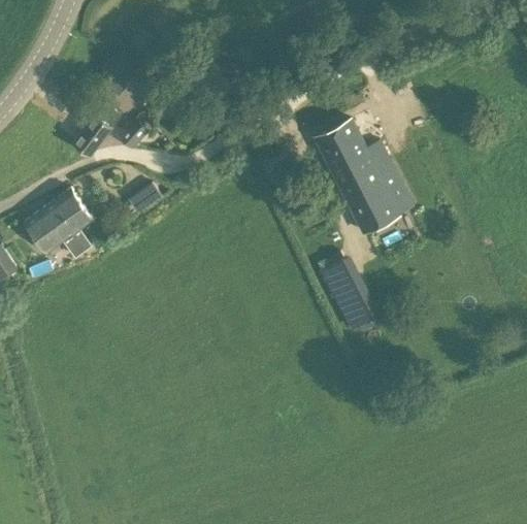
[(121,58),(101,80),(117,94),(137,69),(121,58)]
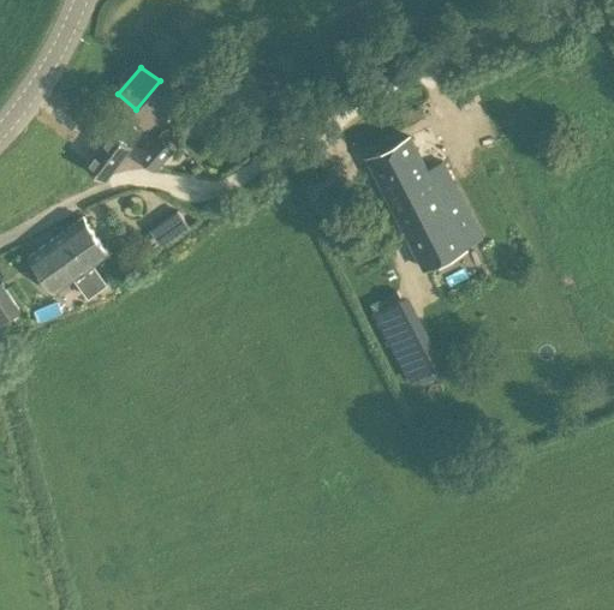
[(130,145),(141,132),(125,120),(114,133),(130,145)]
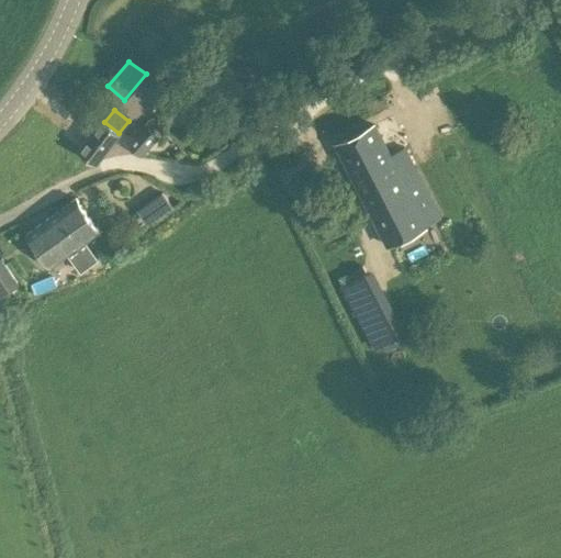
[(104,122),(80,153),(98,166),(121,135),(119,133),(104,122)]
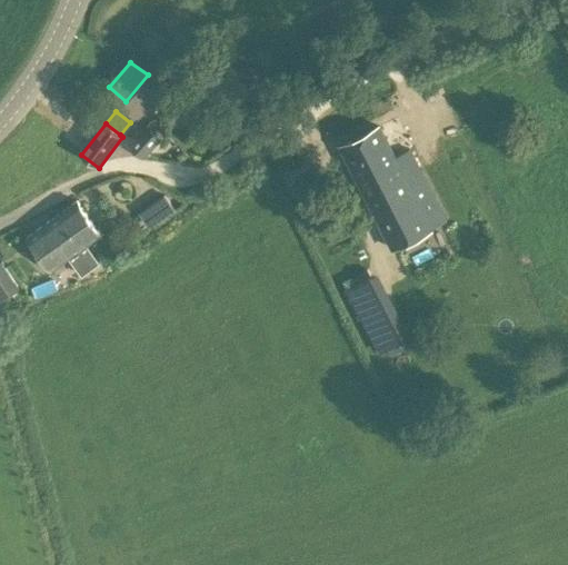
[(447,225),(410,152),(396,159),(380,129),(340,149),(394,253),(447,225)]
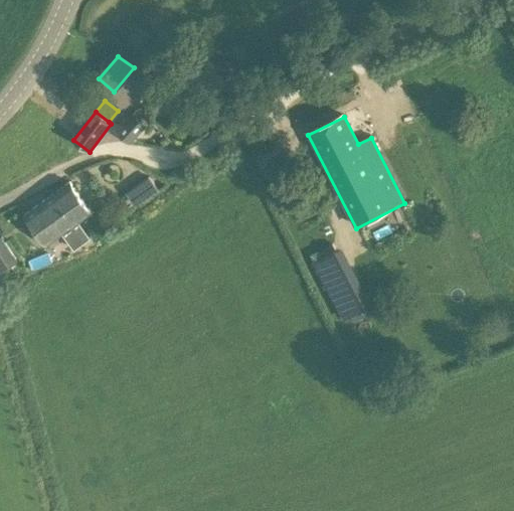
[(133,119),(118,134),(131,145),(146,130),(133,119)]
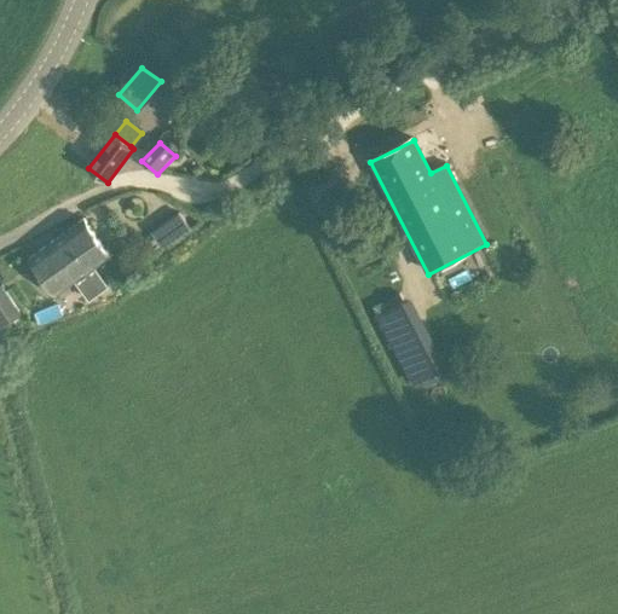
[(86,221),(29,262),(56,297),(111,258),(86,221)]
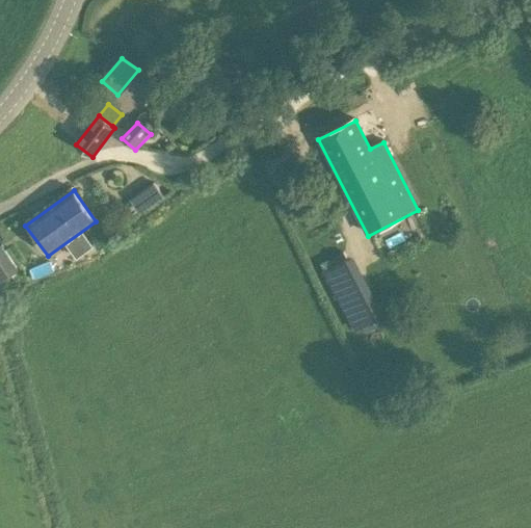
[(141,215),(157,204),(148,190),(132,202),(141,215)]
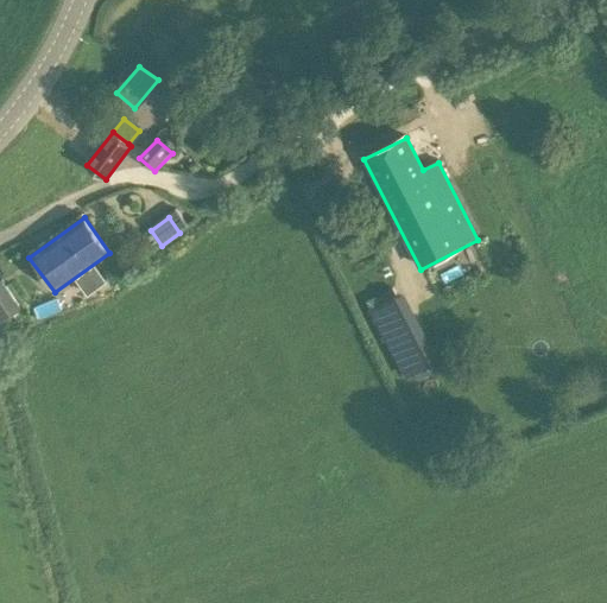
[(0,316),(4,322),(23,309),(4,281),(0,284),(0,316)]
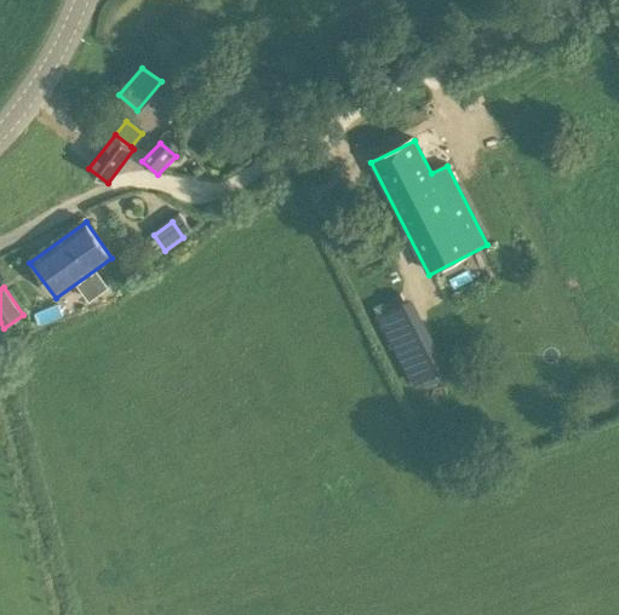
[(412,300),(376,320),(412,389),(450,369),(412,300)]
